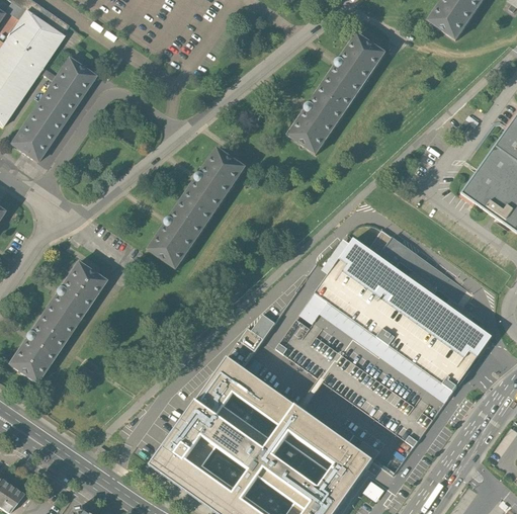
[(442,0),(431,17),(463,38),(489,0),(442,0)]
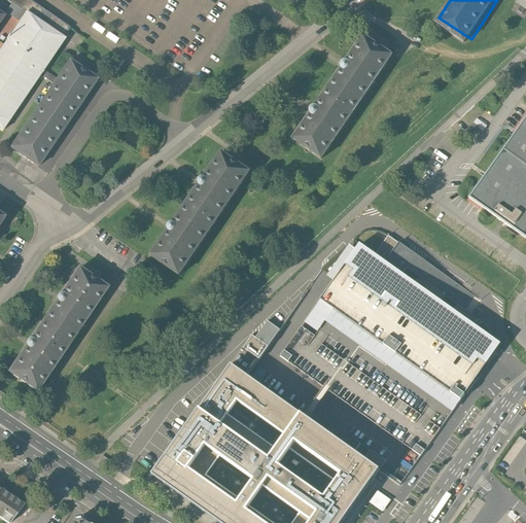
[(25,8),(0,45),(0,127),(2,128),(65,35),(25,8)]
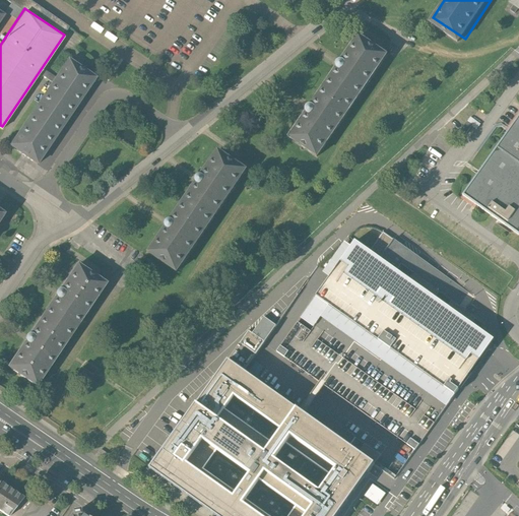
[(360,29),(287,137),(320,159),(393,52),(360,29)]
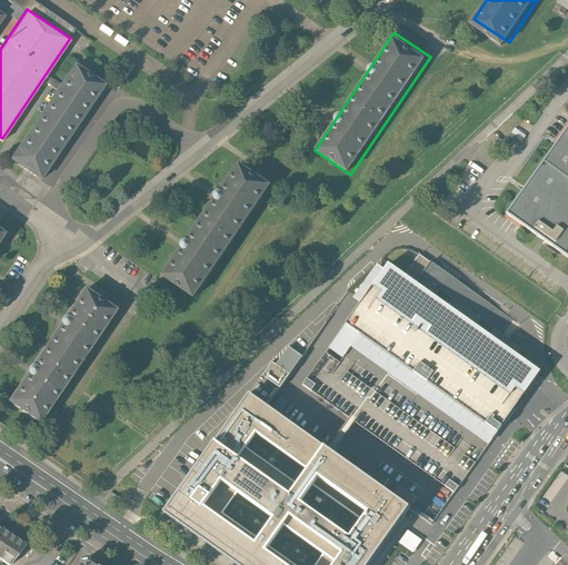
[(76,60),(9,158),(40,179),(108,81),(76,60)]
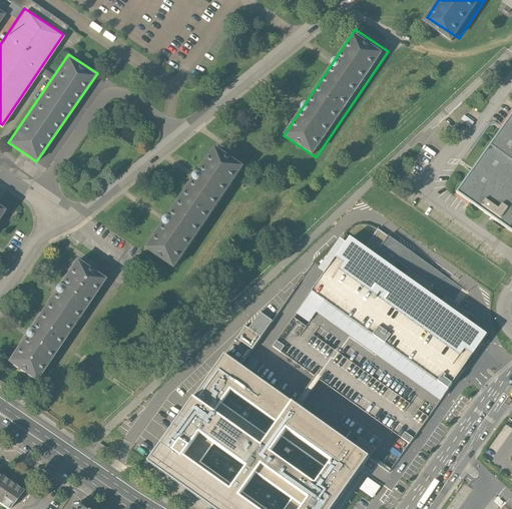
[(511,109),(455,189),(511,228),(511,109)]
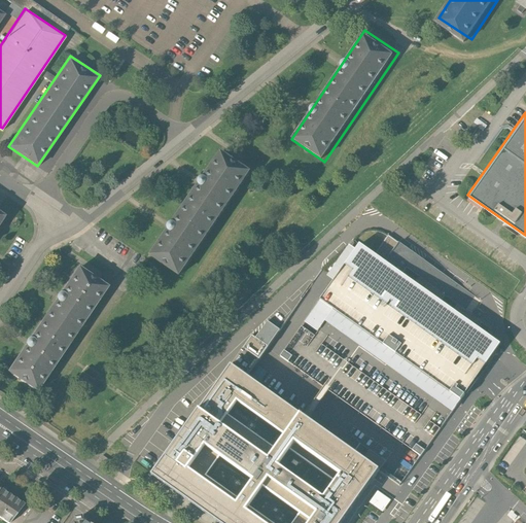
[(223,147),(150,255),(183,277),(256,169),(223,147)]
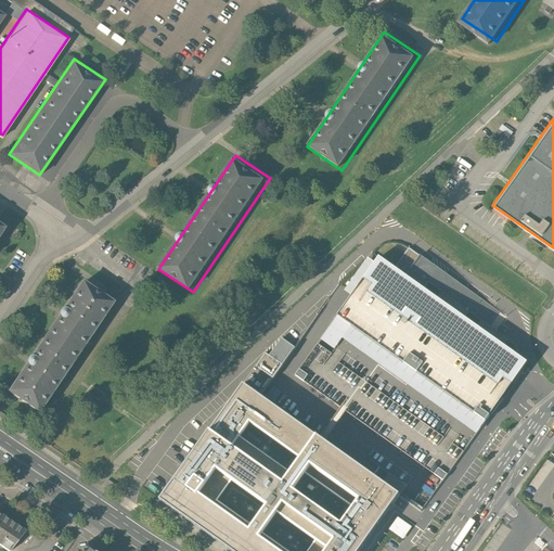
[(381,253),(294,373),(301,379),(303,376),(304,375),(307,377),(344,404),(435,469),(433,470),(443,477),(492,409),(497,404),(500,398),(522,369),(523,367),(528,359),(504,342),(507,336),(481,319),(478,323),(465,314),(468,309),(440,289),(437,294),(424,284),(429,277),(434,271),(439,264),(412,244),(397,265),(381,253)]
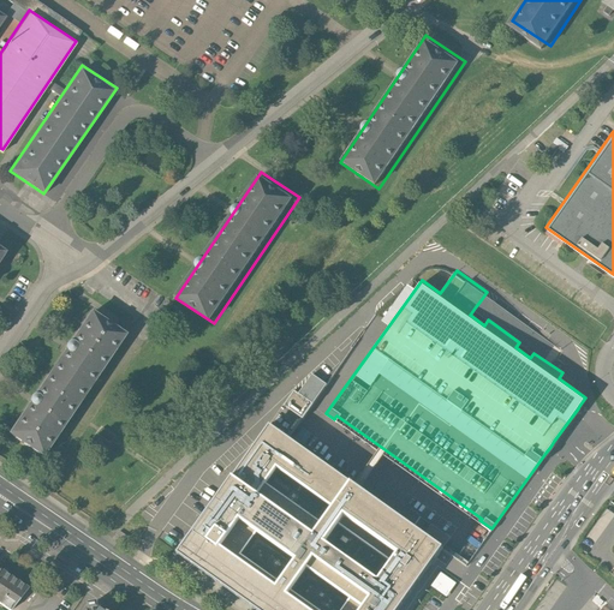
[(95,309),(11,434),(46,456),(130,332),(95,309)]
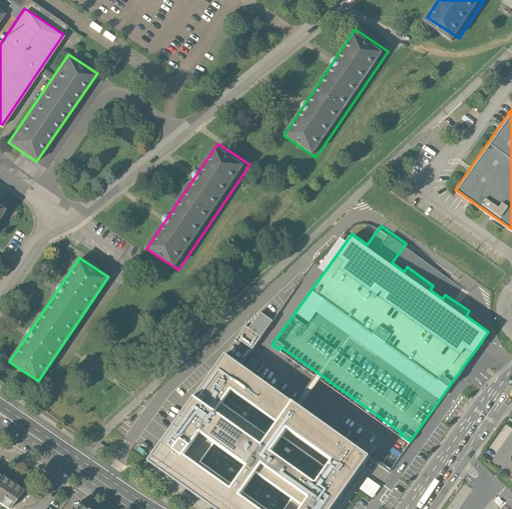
[(274,316),(263,308),(251,324),(246,320),(237,333),(253,344),(274,316)]
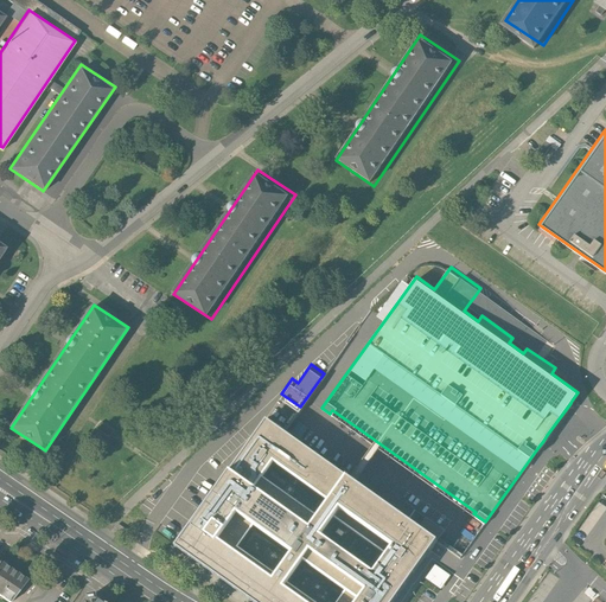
[(265,601),(390,601),(438,537),(415,522),(407,516),(353,478),(351,476),(345,473),(284,429),(266,416),(228,469),(178,540),(265,601)]
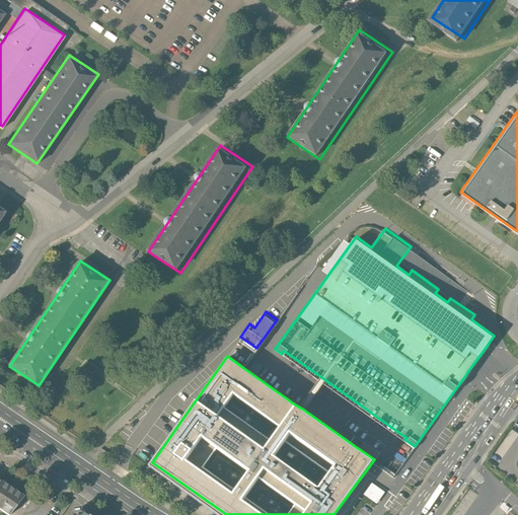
[(381,449),(362,436),(355,446),(374,459),(375,458),(376,456),(381,449)]
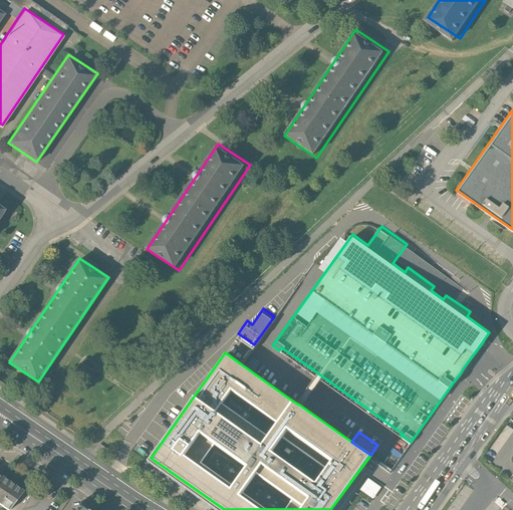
[(376,477),(370,473),(362,484),(368,489),(375,494),(383,482),(376,477)]
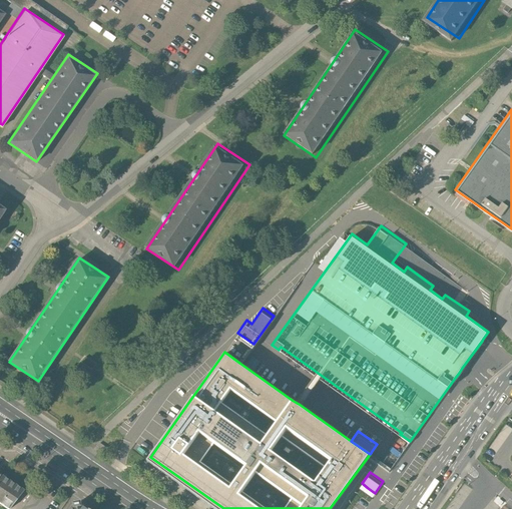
[(22,489),(1,475),(0,476),(0,501),(8,506),(22,489)]
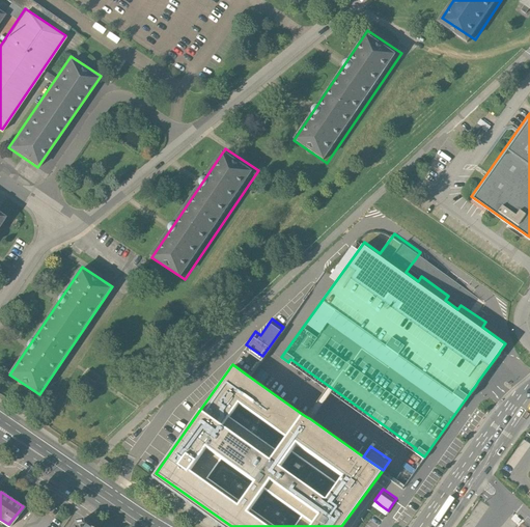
[(95,526),(84,520),(83,516),(75,517),(76,521),(72,526),(95,526)]
